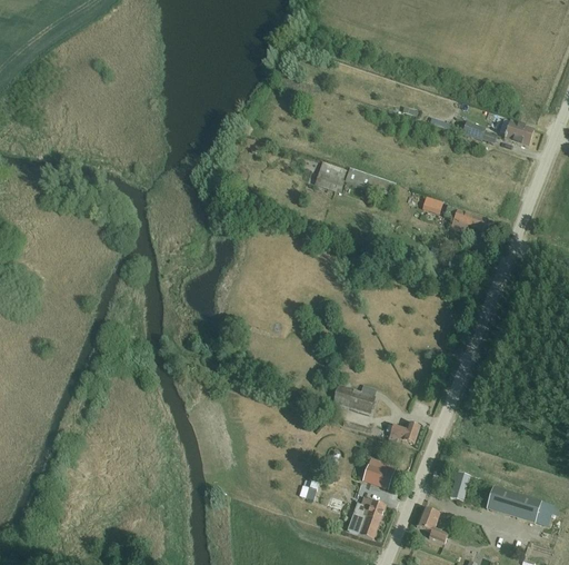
[(418,110),(405,105),(402,109),(417,115),(418,110)]
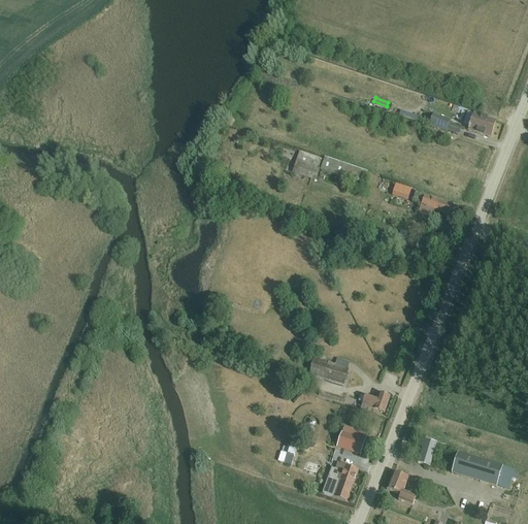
[(401,113),(415,116),(416,108),(402,106),(401,113)]
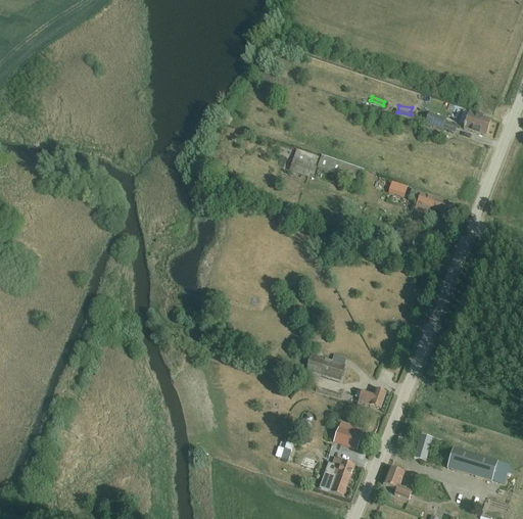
[(469,109),(463,108),(460,120),(466,122),(465,122),(464,122),(464,125),(464,127),(485,134),(491,116),(487,115),(488,113),(481,110),(480,113),(469,109)]
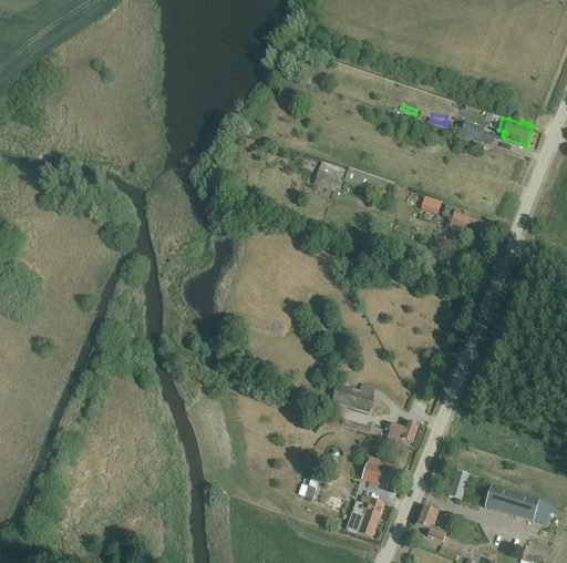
[(466,120),(462,132),(480,139),(484,126),(466,120)]
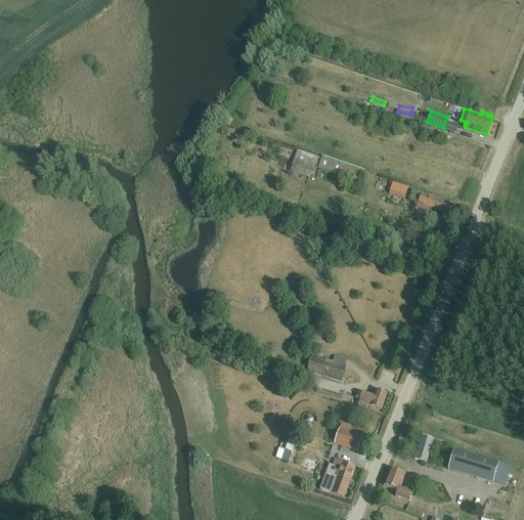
[(291,168),(313,176),(320,157),(297,148),(291,168)]
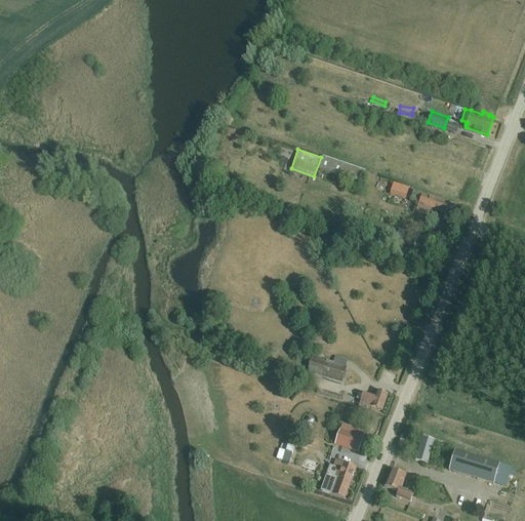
[(323,154),(319,166),(361,181),(365,168),(323,154)]
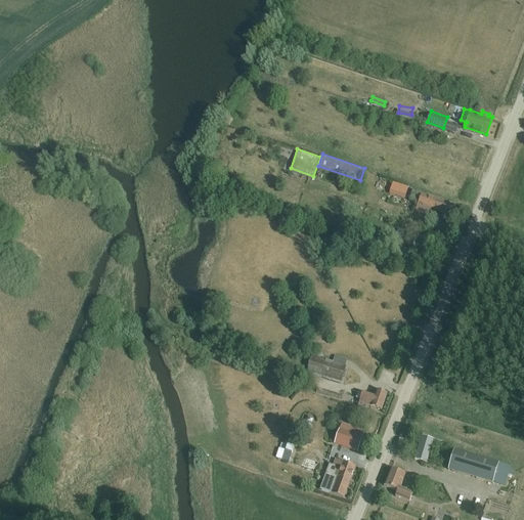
[(391,191),(407,196),(410,183),(395,179),(391,191)]
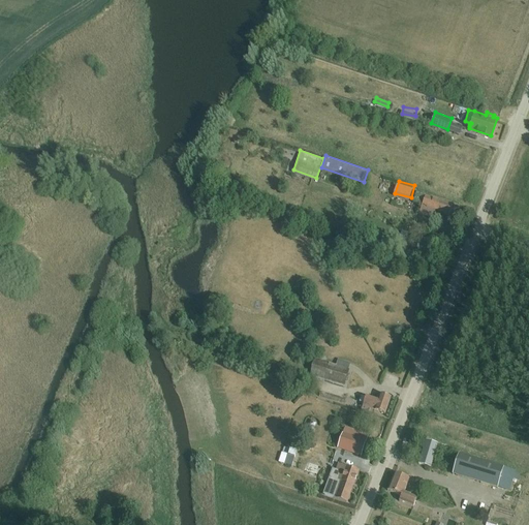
[(425,193),(418,210),(433,215),(436,207),(455,214),(458,206),(425,193)]
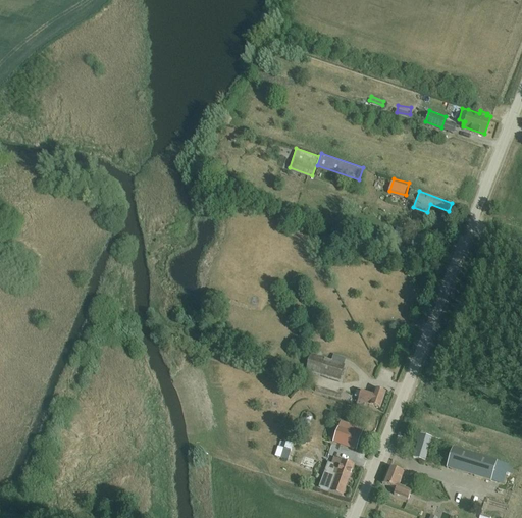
[(331,351),(329,357),(311,351),(306,366),(340,377),(345,362),(342,361),(344,355),(331,351)]
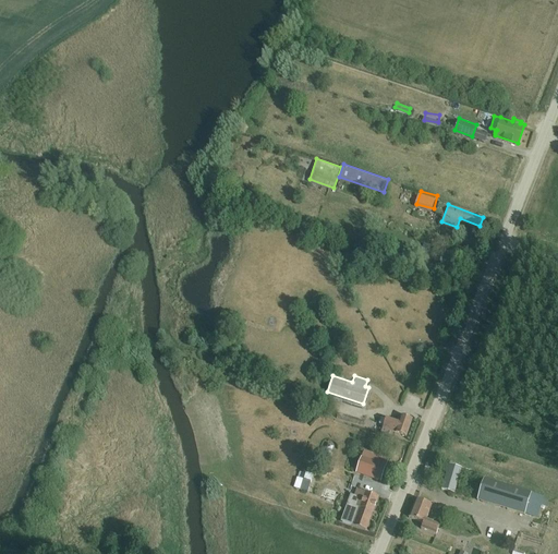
[(380,422),(384,423),(381,428),(398,434),(399,431),(405,433),(412,416),(400,411),(398,420),(386,416),(386,417),(383,414),(380,422)]
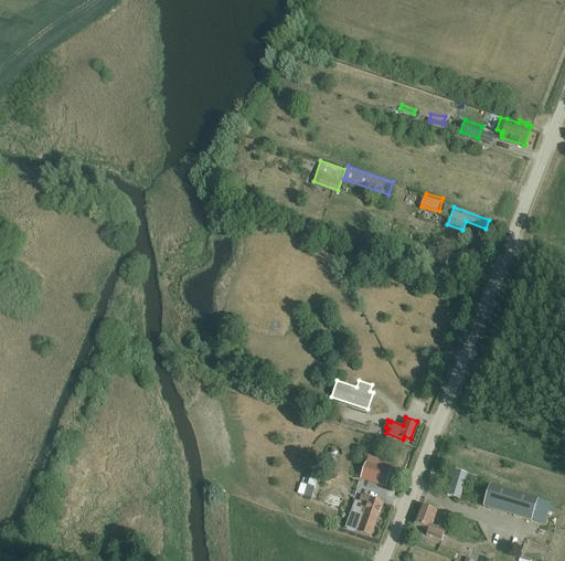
[(385,483),(391,468),(365,459),(361,475),(385,483)]
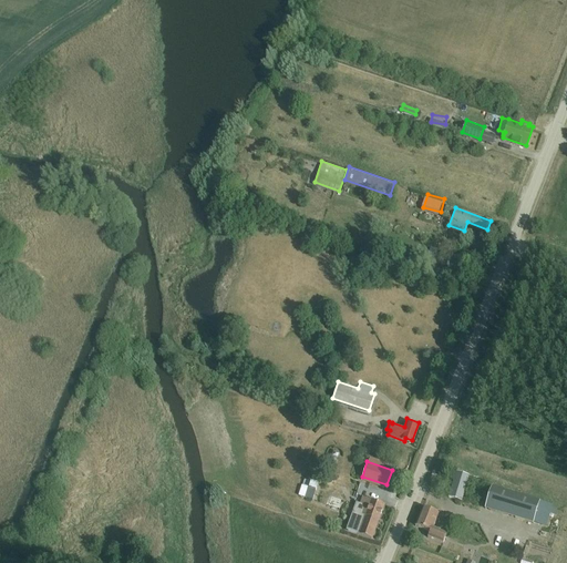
[(449,494),(461,498),(468,472),(456,469),(449,494)]
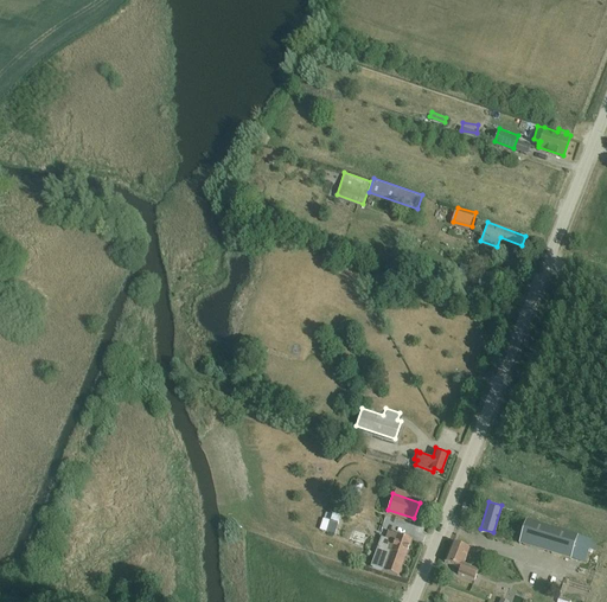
[(326,529),(334,531),(340,512),(331,510),(326,529)]
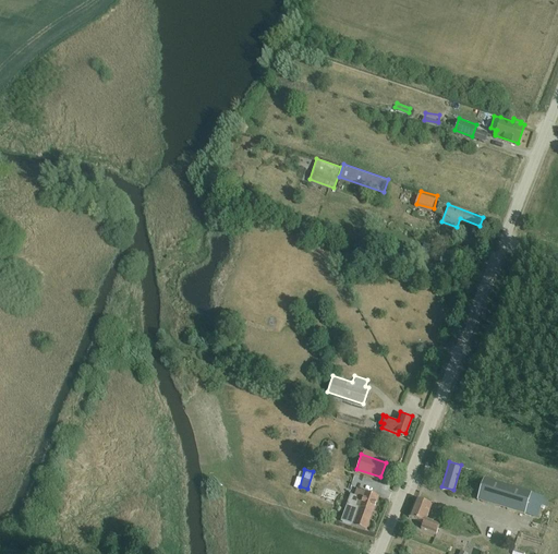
[(477,496),(524,510),(530,490),(484,476),(477,496)]
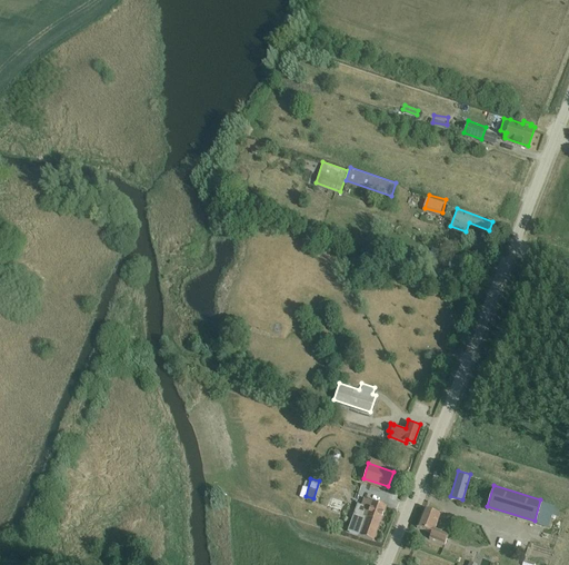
[(359,502),(349,529),(357,533),(372,538),(379,519),(380,519),(386,504),(365,496),(361,503),(359,502)]
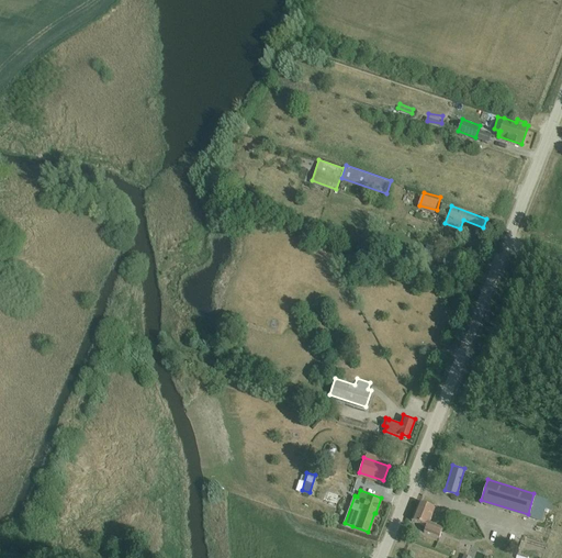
[(425,528),(439,534),(442,524),(429,520),(435,505),(418,500),(412,517),(427,523),(425,528)]
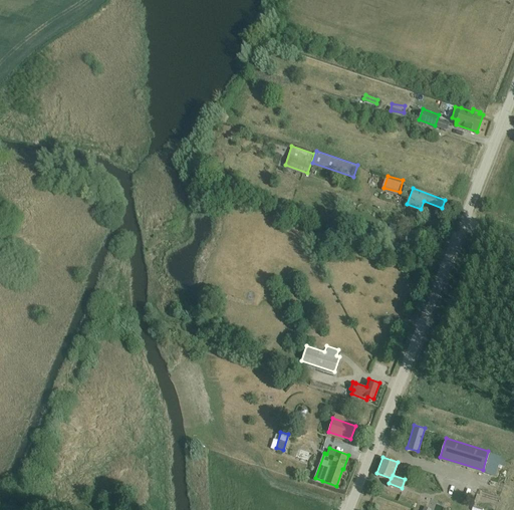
[(488,499),(488,486),(478,486),(478,499),(488,499)]
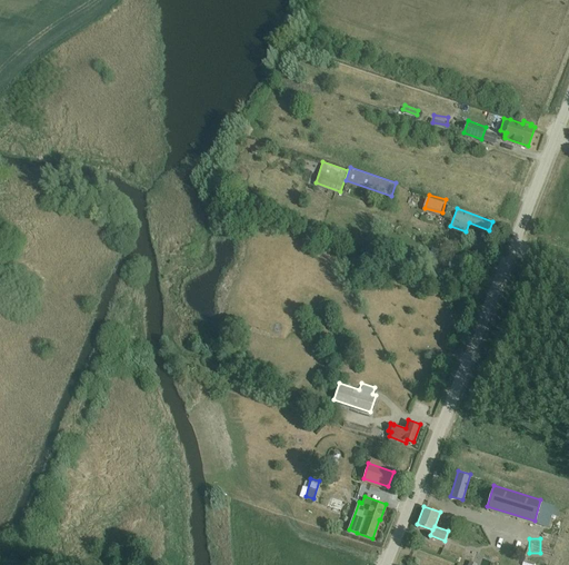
[(489,564),(493,556),(485,553),(479,564),(489,564)]
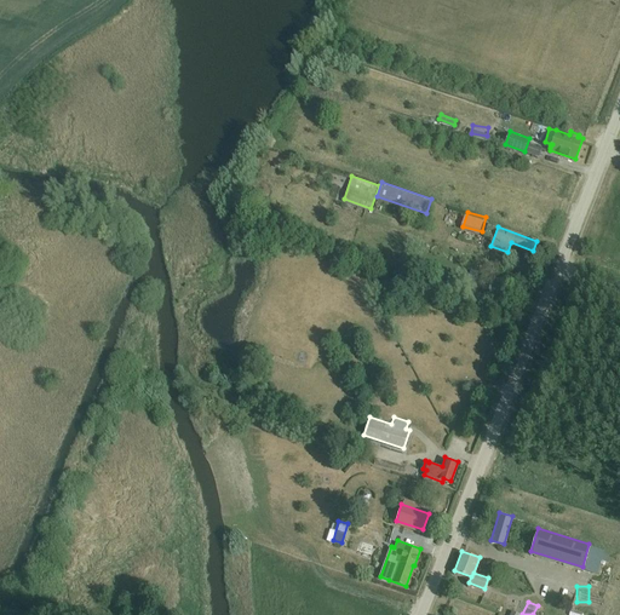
All buildings are outlined.
